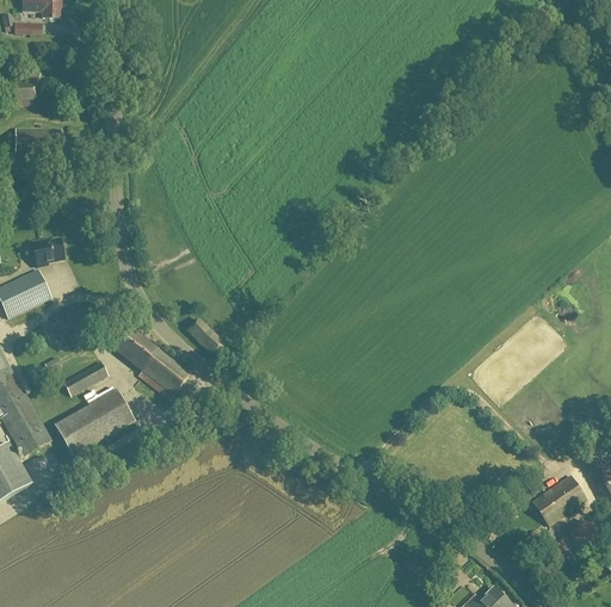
[(22,0),(23,11),(38,11),(38,10),(42,10),(42,17),(60,18),(60,0),(22,0)]
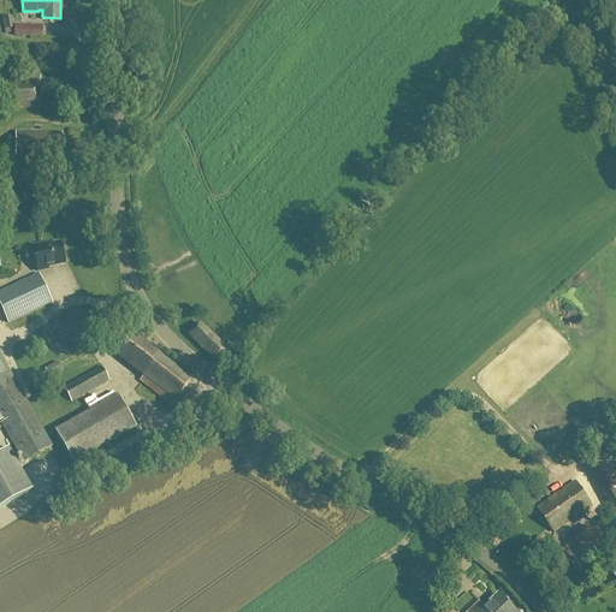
[(29,34),(30,23),(16,23),(15,33),(29,34)]
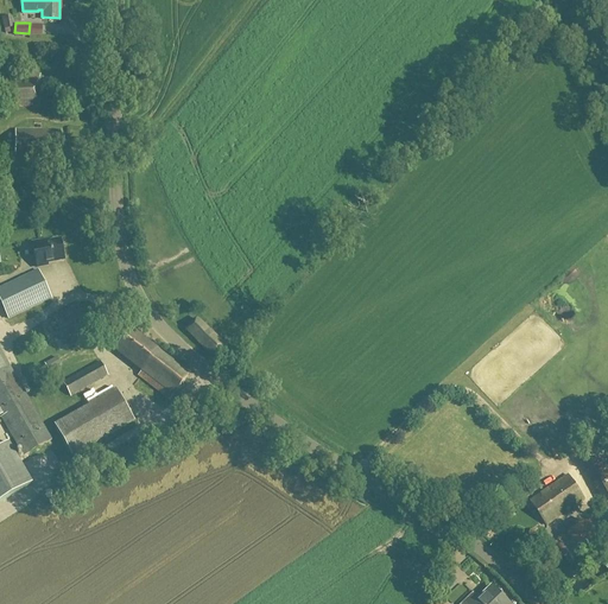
[(61,156),(61,128),(16,128),(16,156),(61,156)]
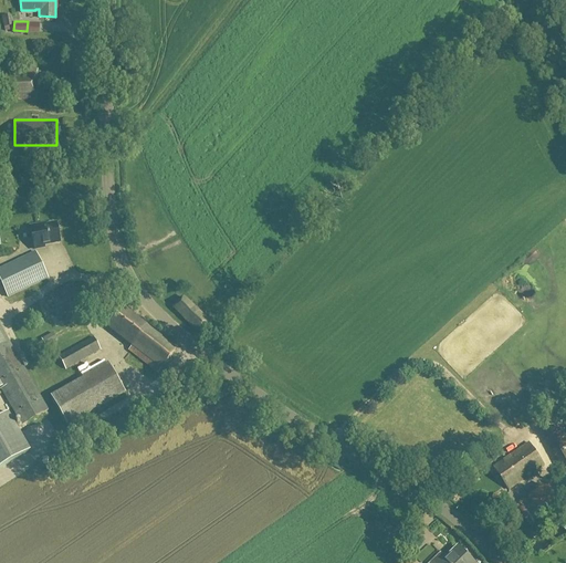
[(40,222),(30,225),(34,247),(44,244),(44,242),(60,240),(56,221),(40,225),(40,222)]
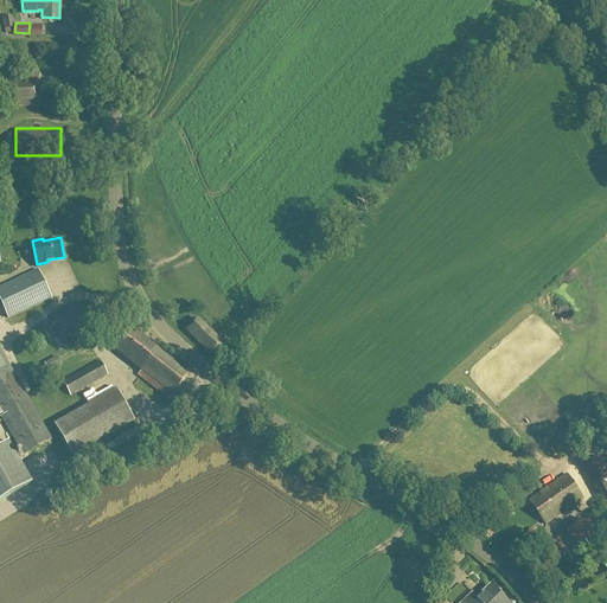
[(0,299),(8,315),(51,295),(38,268),(0,284),(0,299)]
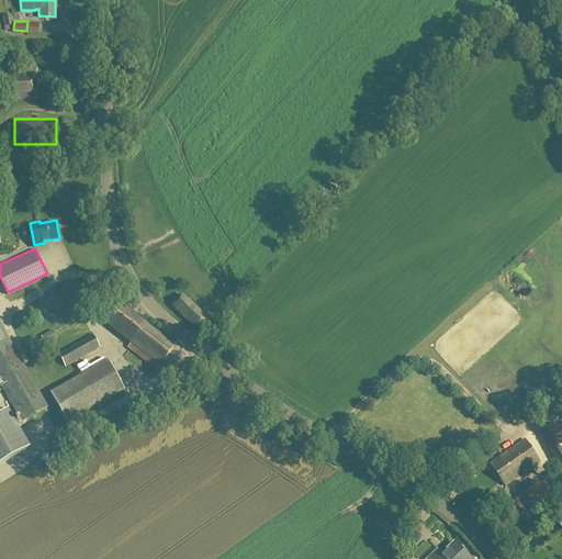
[(62,319),(86,308),(72,279),(48,290),(62,319)]
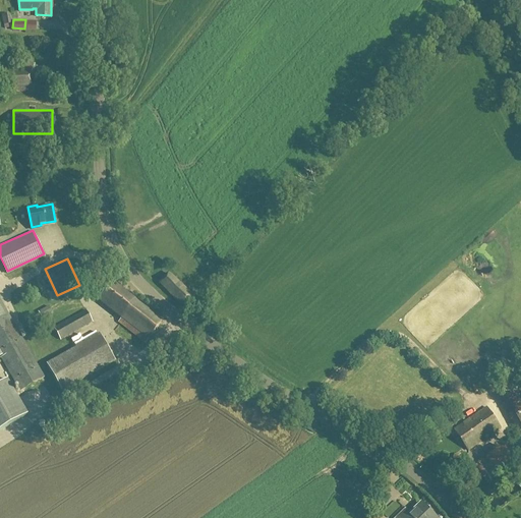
[(168,270),(159,282),(184,306),(194,294),(168,270)]
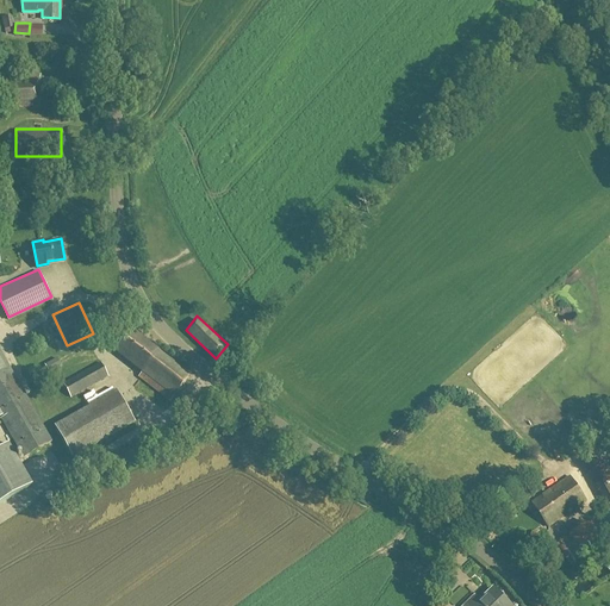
[(116,348),(142,369),(138,374),(169,399),(190,374),(131,328),(116,348)]
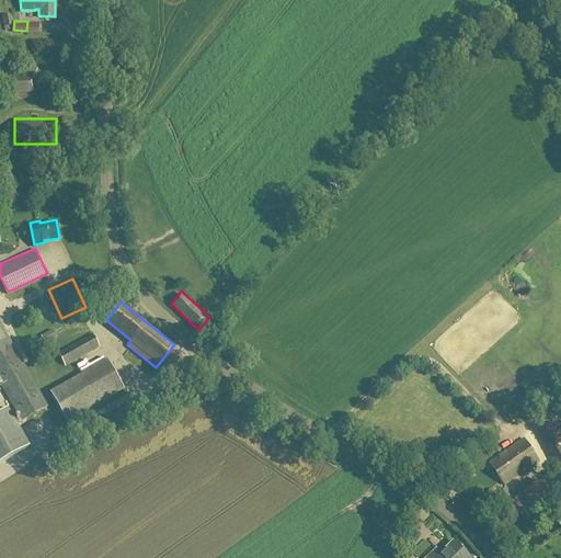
[(12,318),(6,321),(15,338),(21,334),(12,318)]
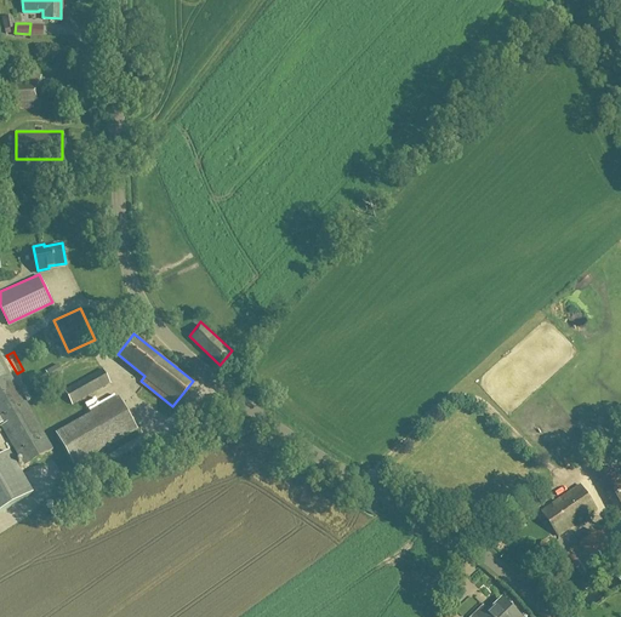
[(0,422),(23,463),(52,446),(9,371),(0,354),(0,422)]
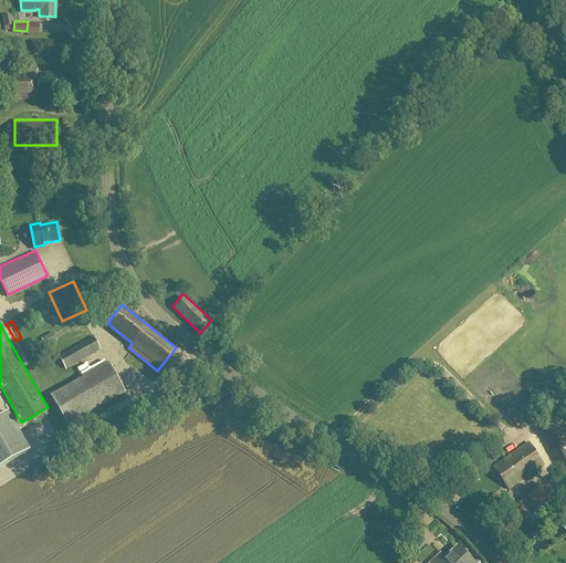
[(45,344),(56,337),(53,330),(41,336),(45,344)]
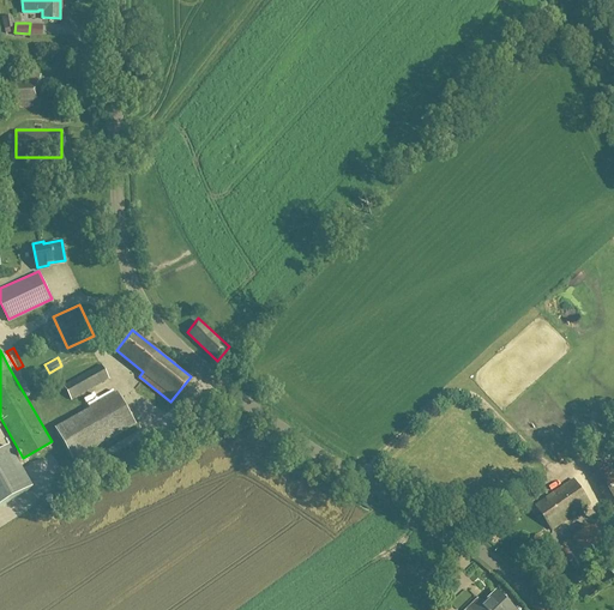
[(64,384),(72,398),(108,376),(101,362),(64,384)]
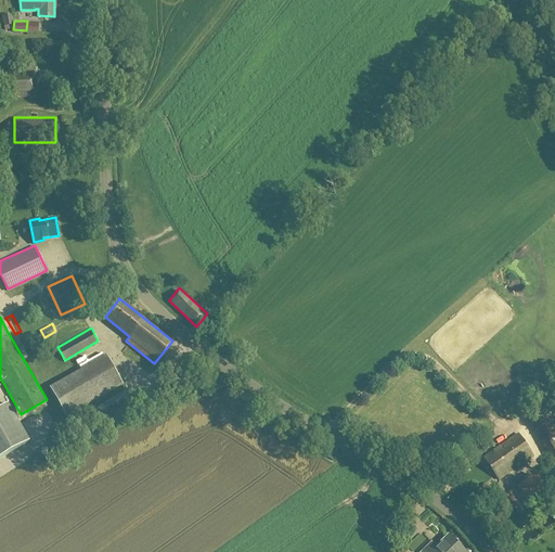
[(105,355),(49,386),(65,414),(121,383),(105,355)]
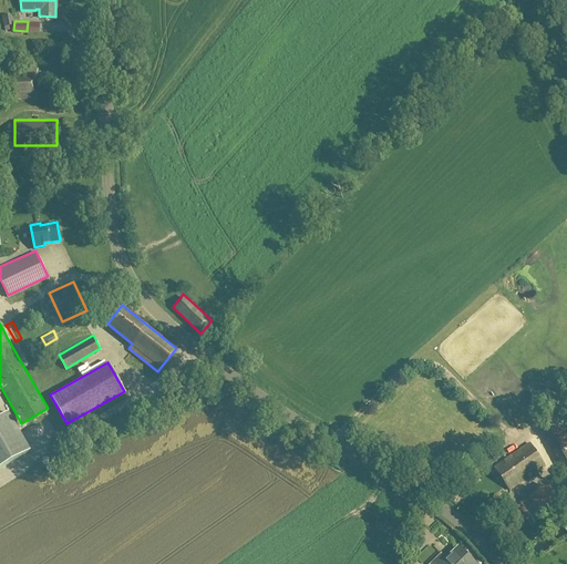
[(0,465),(30,449),(8,410),(0,414),(0,465)]
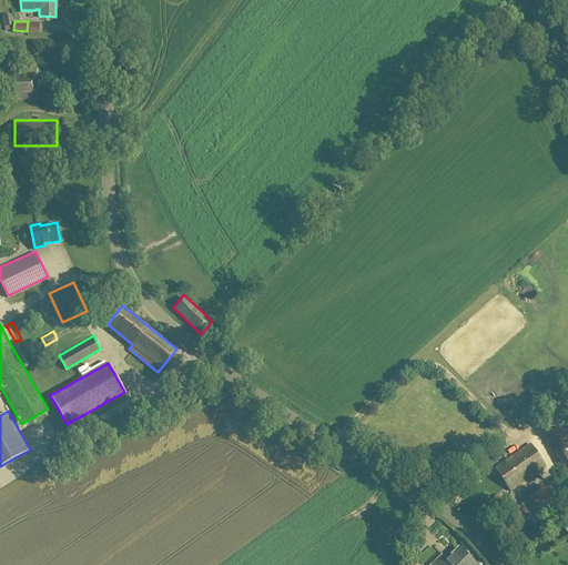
[(510,490),(546,465),(530,442),(495,466),(510,490)]
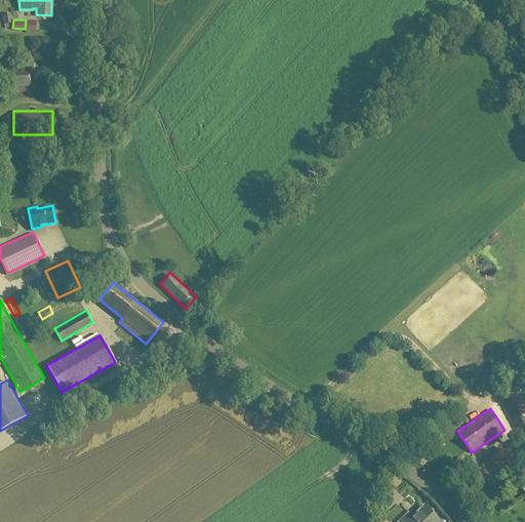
[(497,479),(521,463),(510,445),(485,462),(497,479)]
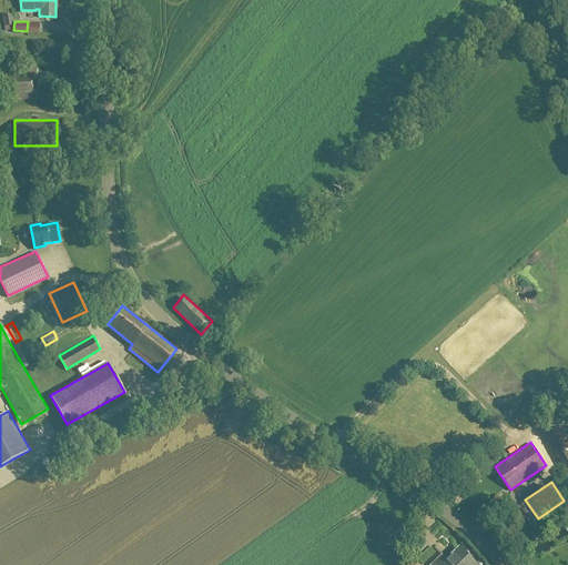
[(476,564),(459,546),(447,558),(442,553),(428,564),(476,564)]
